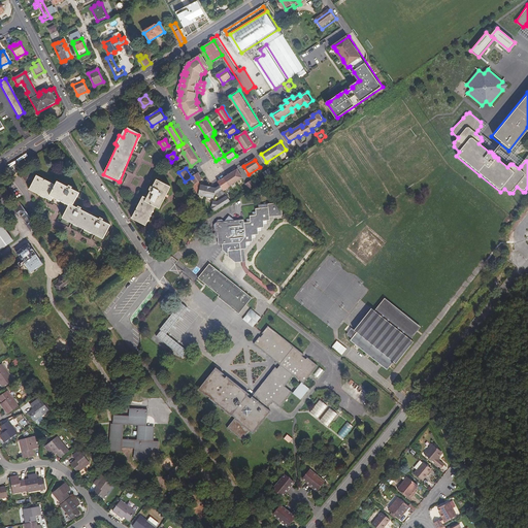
[(199,172),(192,177),(196,184),(194,186),(200,195),(216,198),(216,194),(224,189),(225,190),(243,178),(238,170),(220,182),(221,186),(218,188),(201,185),(200,182),(203,178),(199,172)]
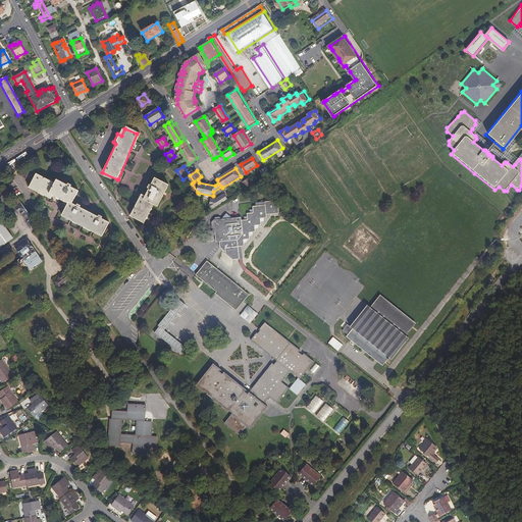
[(30,169),(22,173),(27,178),(33,175),(30,169)]
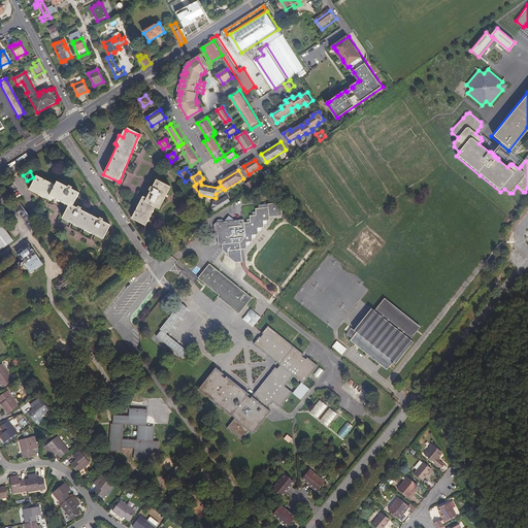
[(123,186),(129,188),(135,175),(129,172),(123,186)]
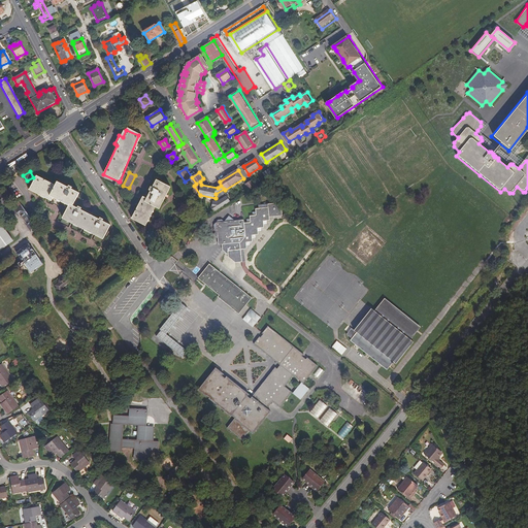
[(36,176),(28,189),(27,190),(51,203),(51,201),(53,199),(67,208),(63,218),(62,219),(101,240),(102,239),(108,227),(102,223),(102,221),(99,219),(98,221),(80,210),(80,209),(78,207),(76,209),(71,206),(78,195),(71,190),(71,189),(69,187),(67,189),(57,183),(54,187),(36,176)]
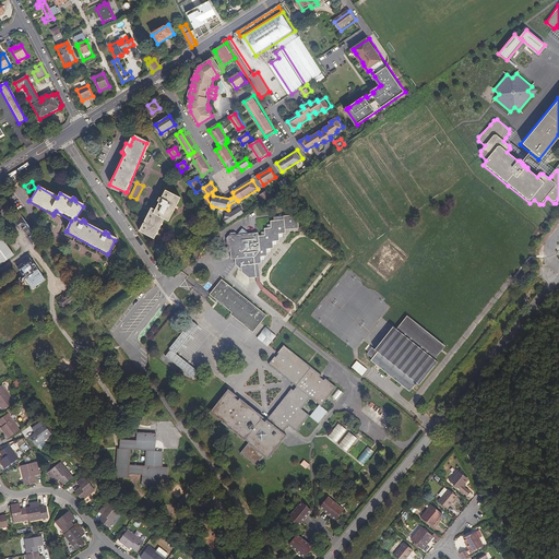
[(261,194),(264,201),(271,197),(268,191),(261,194)]
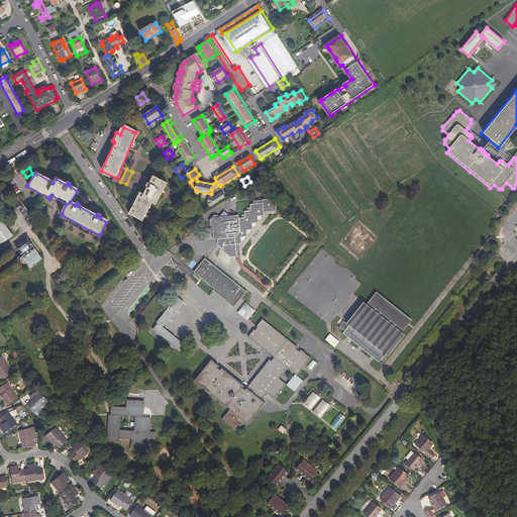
[(153,205),(157,206),(168,184),(154,178),(150,185),(148,185),(146,187),(148,189),(144,196),(142,195),(131,216),(144,223),(153,205)]
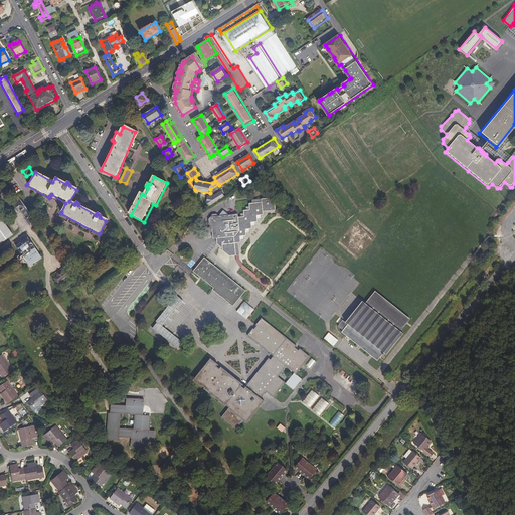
[(207,203),(210,206),(225,196),(222,191),(213,196),(209,195),(207,203)]
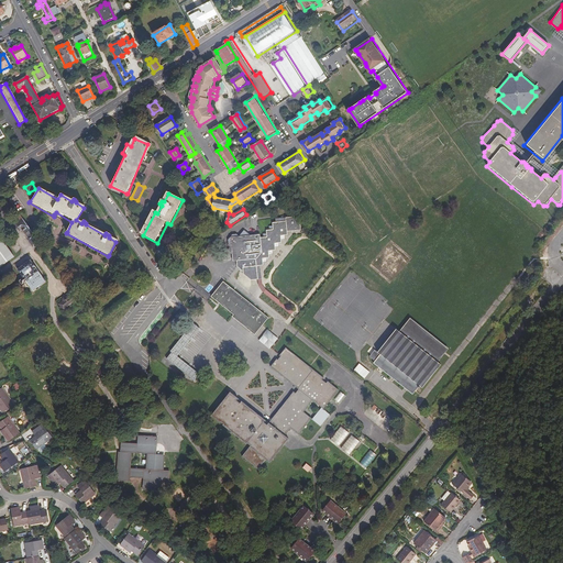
[(41,243),(23,218),(15,223),(21,230),(22,228),(31,239),(30,240),(35,246),(41,243)]
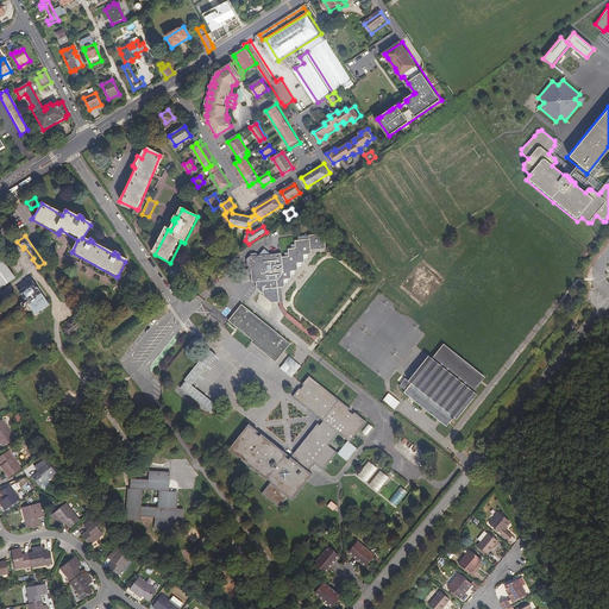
[(282,301),(282,299),(283,299),(284,297),(283,287),(287,287),(287,282),(290,282),(290,278),(294,278),(294,275),(297,274),(297,271),(300,271),(300,267),(305,265),(303,262),(307,262),(307,258),(311,258),(311,255),(314,253),(314,251),(328,250),(328,242),(321,236),(302,237),(302,240),(299,240),(297,245),(295,245),(295,248),(292,248),(292,252),(288,252),(288,256),(284,255),(284,253),(275,253),(267,249),(262,255),(252,256),(253,265),(251,268),(253,270),(255,281),(258,281),(259,287),(265,292),(265,295),(275,302),(282,301)]
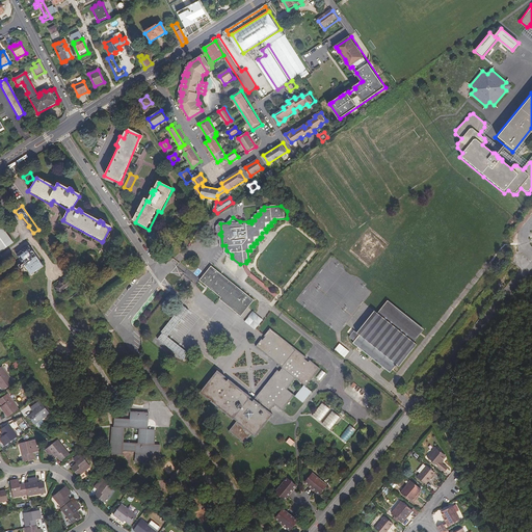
[(0,248),(3,253),(17,242),(3,227),(1,228),(0,224),(0,248)]
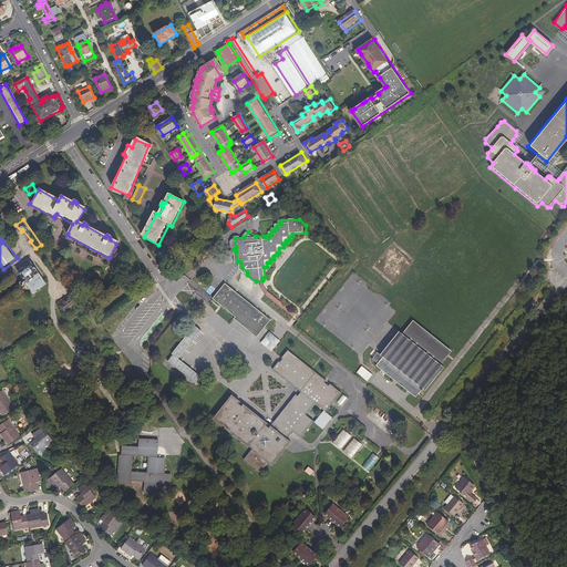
[(30,261),(29,263),(18,270),(33,292),(38,289),(47,282),(30,261)]
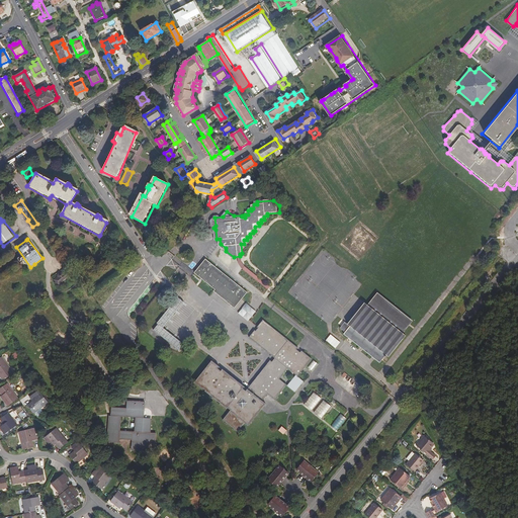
[(222,282),(242,299),(247,292),(206,259),(194,273),(214,289),(222,282)]
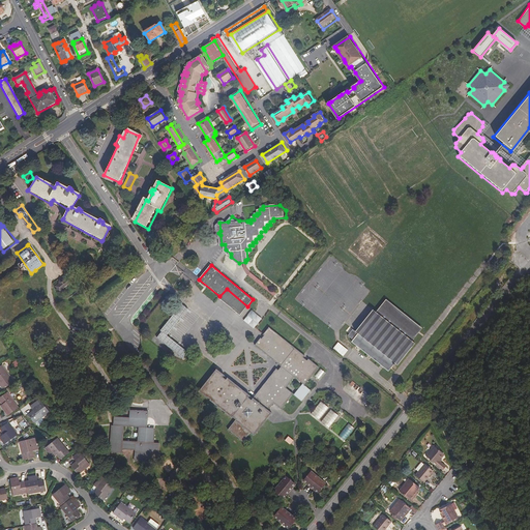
[(69,276),(56,286),(62,295),(75,286),(69,276)]
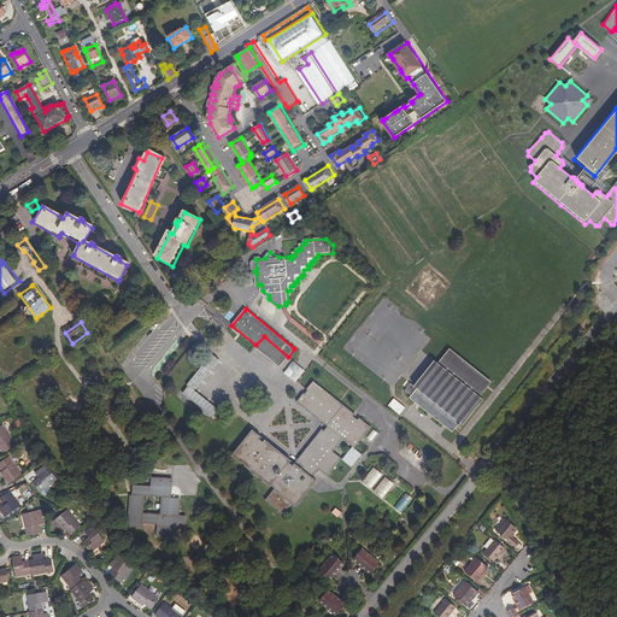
[(264,336),(256,345),(282,364),(288,357),(264,336)]
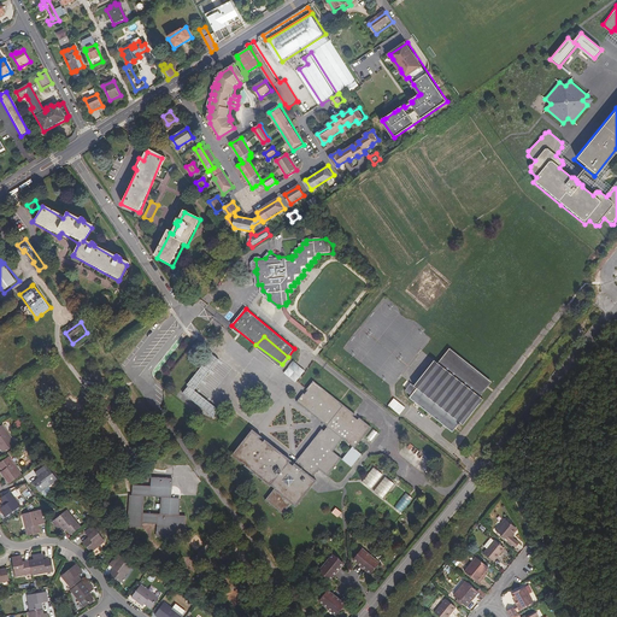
[(282,364),(256,345),(256,346),(280,366),(282,364)]
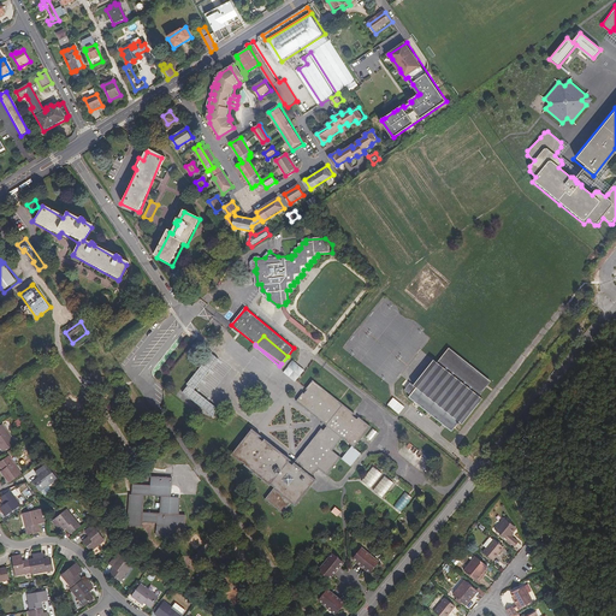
[(215,415),(221,407),(196,391),(213,365),(206,359),(183,395),(215,415)]
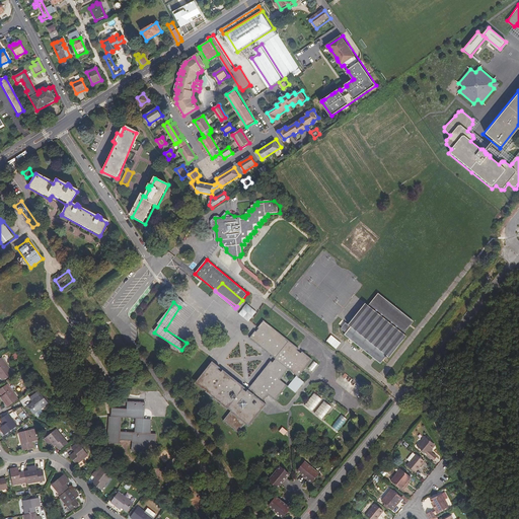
[(239,313),(249,321),(257,312),(247,304),(239,313)]
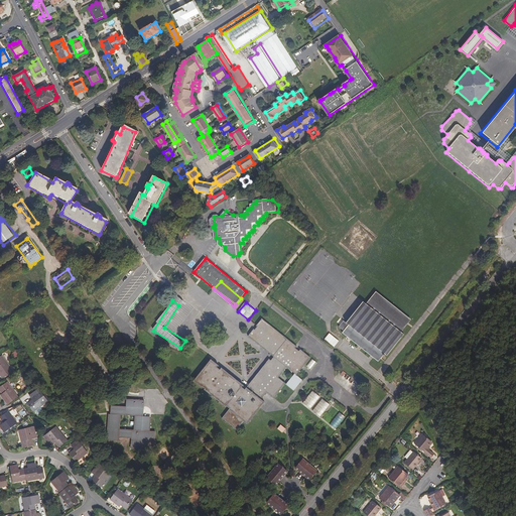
[(388,356),(404,336),(365,304),(342,333),(379,362),(386,353),(388,356)]
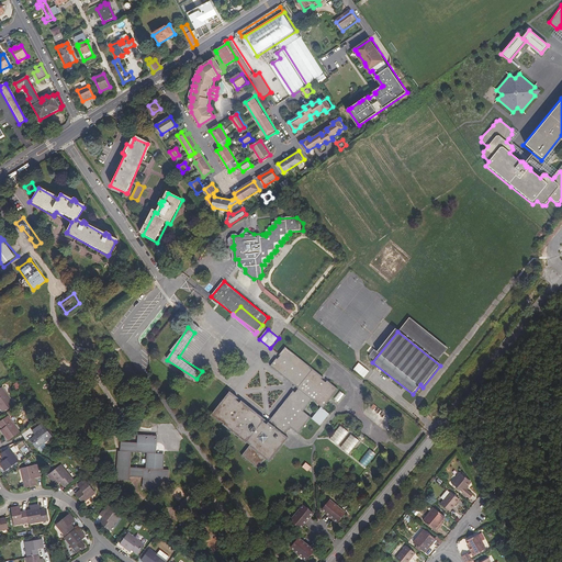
[(220,419),(221,419),(223,422),(223,423),(249,444),(242,453),(257,467),(265,457),(269,460),(288,436),(284,433),(290,426),(298,431),(311,416),(304,411),(313,398),(323,406),(338,388),(327,379),(326,381),(323,378),(324,375),(287,347),(271,364),(299,386),(295,391),(293,391),(267,423),(263,420),(265,417),(243,400),(242,402),(237,398),(238,397),(238,396),(229,390),(212,414),(220,419)]
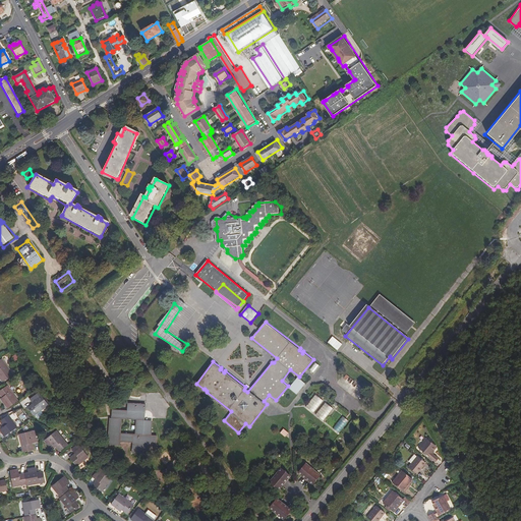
[(337,351),(342,345),(332,336),(327,343),(337,351)]
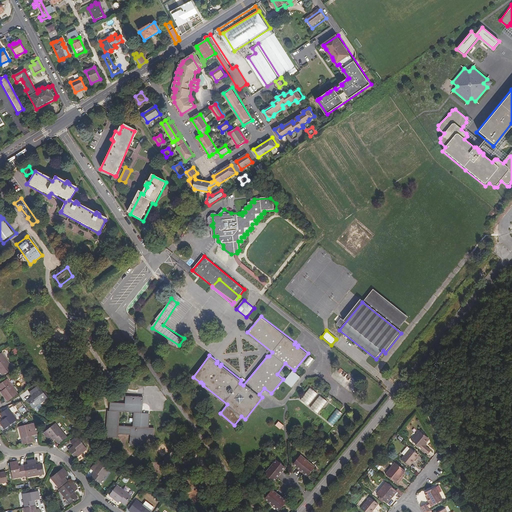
[(13,368),(3,353),(0,355),(0,370),(3,375),(13,368)]
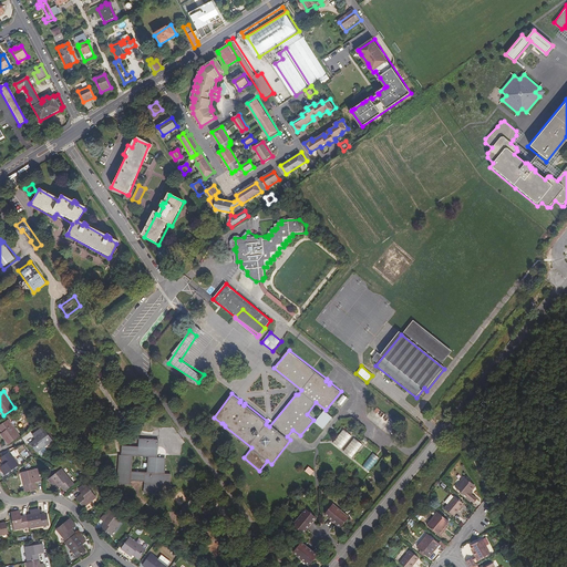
[(343,393),(337,402),(342,406),(349,398),(343,393)]
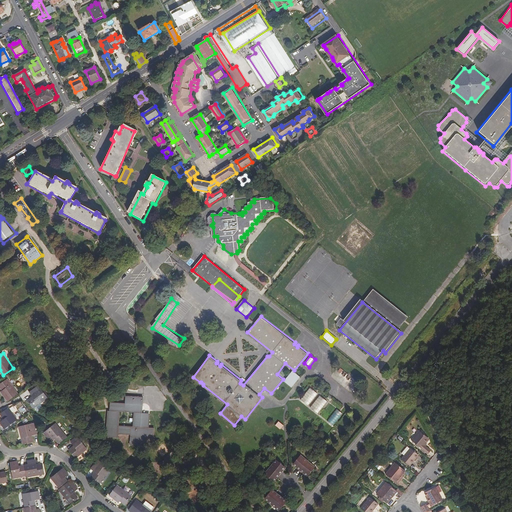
[(292,387),(301,377),(294,370),(284,381),(292,387)]
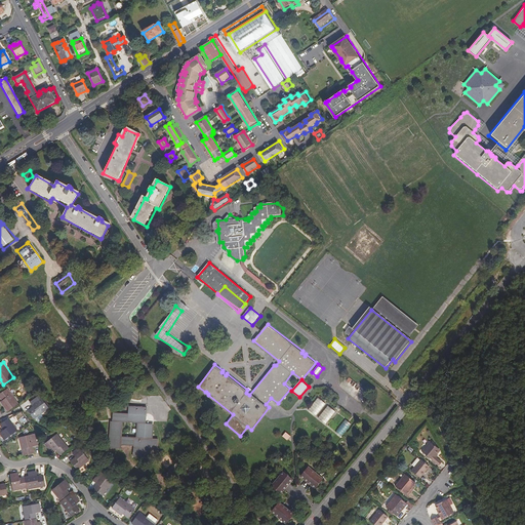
[(18,404),(9,390),(0,395),(0,396),(2,400),(3,399),(4,401),(2,402),(8,411),(18,404)]
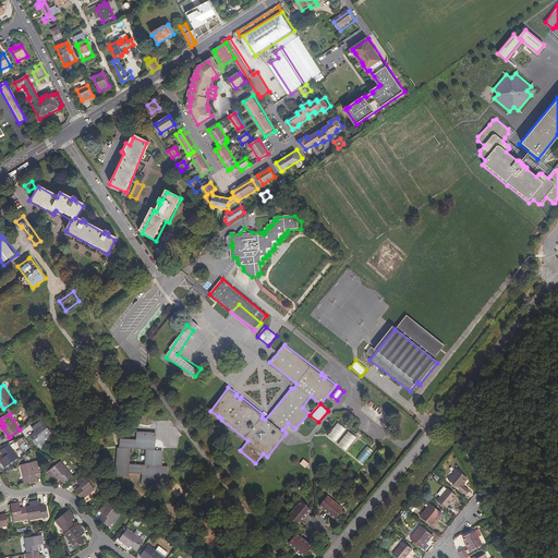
[(52,435),(43,422),(33,428),(37,435),(35,436),(34,435),(31,437),(37,445),(52,435)]
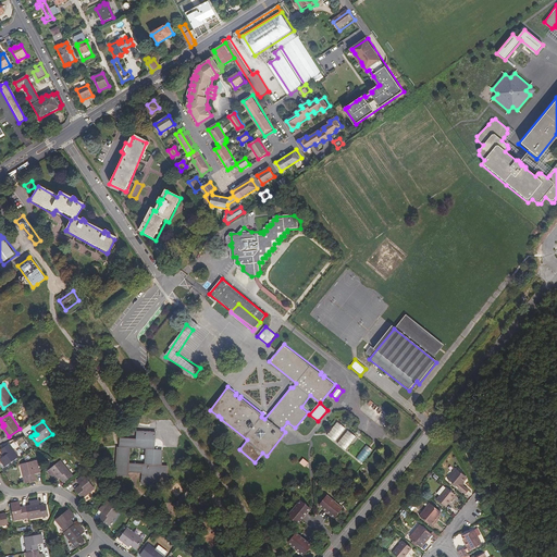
[(175,430),(175,425),(170,426),(170,421),(165,421),(165,431),(175,430)]
